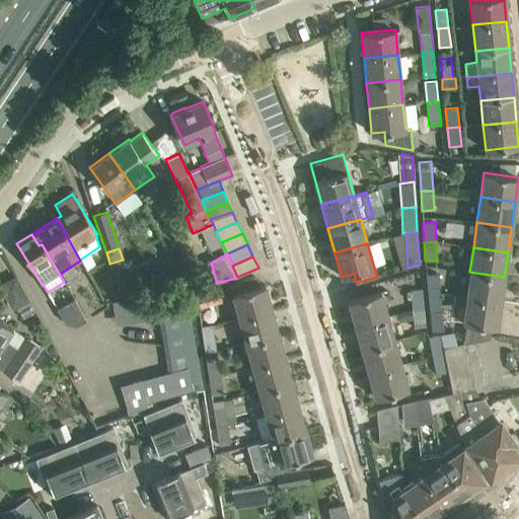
[(469,272),(466,296),(466,297),(501,302),(504,277),(469,272)]
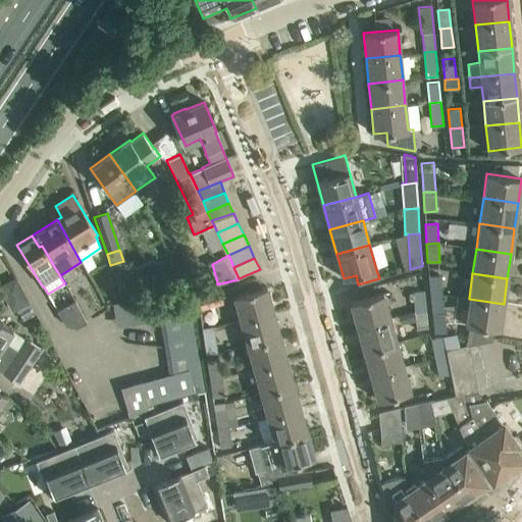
[(444,304),(442,300),(440,275),(428,276),(431,305),(444,304)]
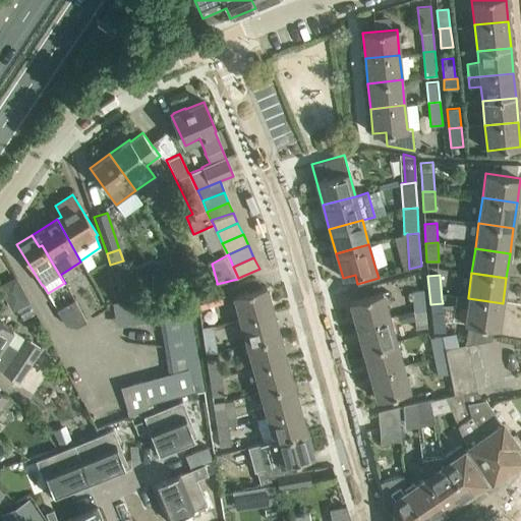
[(16,277),(0,285),(0,289),(12,311),(17,308),(27,302),(30,301),(16,277)]
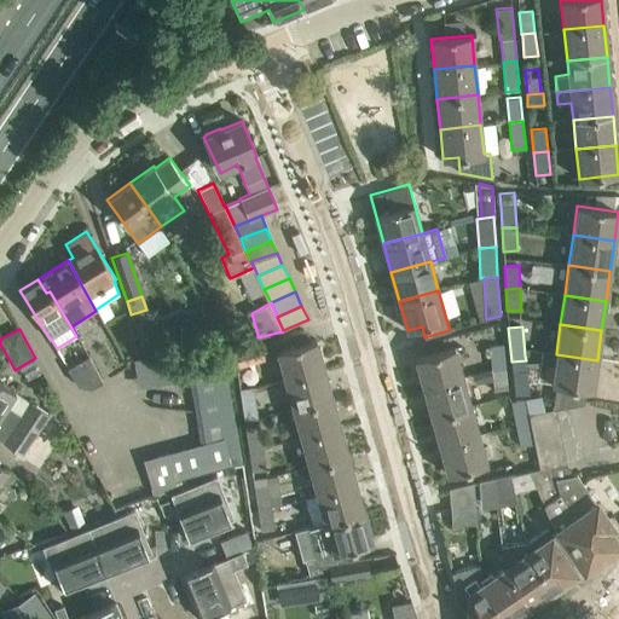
[(316,340),(306,342),(277,351),(284,380),(324,369),(316,340)]
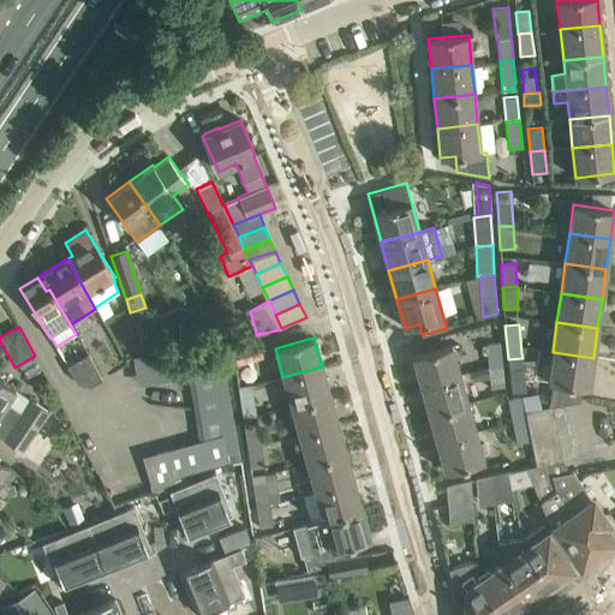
[(262,357),(258,340),(232,347),(237,363),(262,357)]
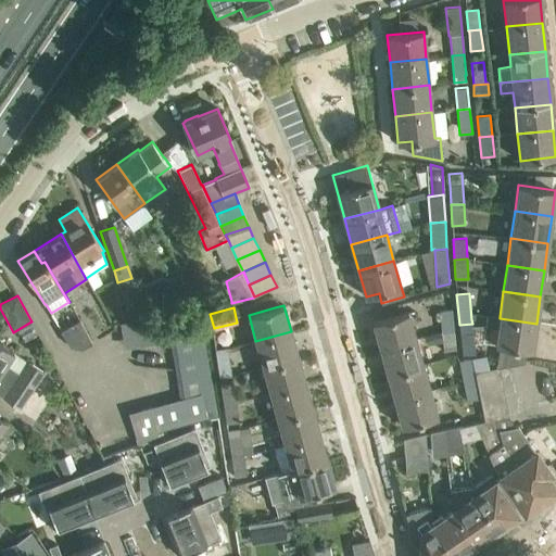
[(441,331),(454,330),(452,310),(440,310),(441,331)]
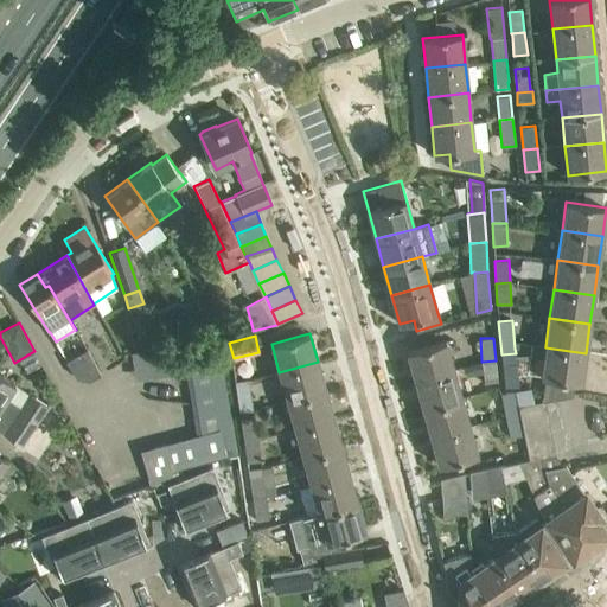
[(217,340),(147,350),(152,378),(186,372),(186,376),(191,404),(229,408),(217,340)]
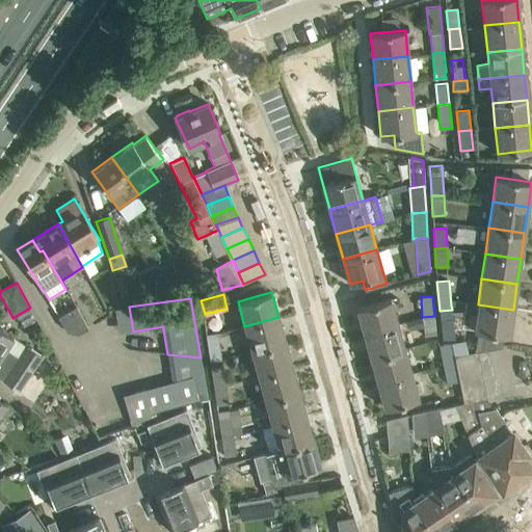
[(397,323),(390,298),(356,308),(364,333),(397,323)]
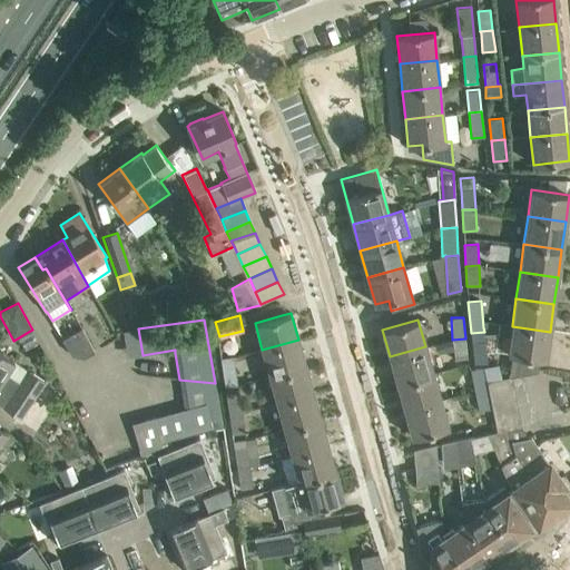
[(512,326),(508,353),(512,354),(540,359),(546,359),(550,332),(512,326)]
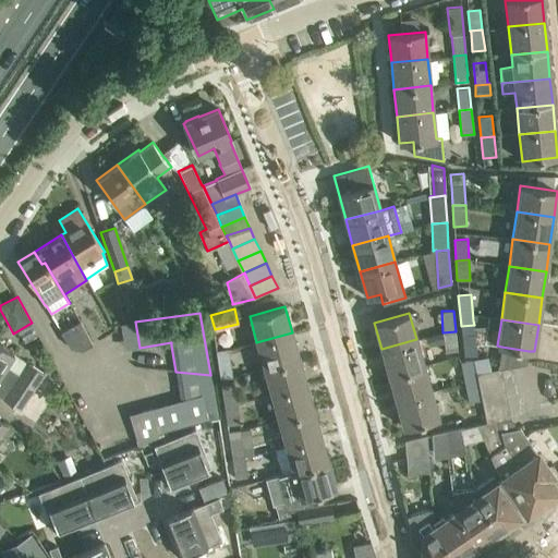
[(79,322),(61,332),(70,347),(82,350),(92,344),(79,322)]
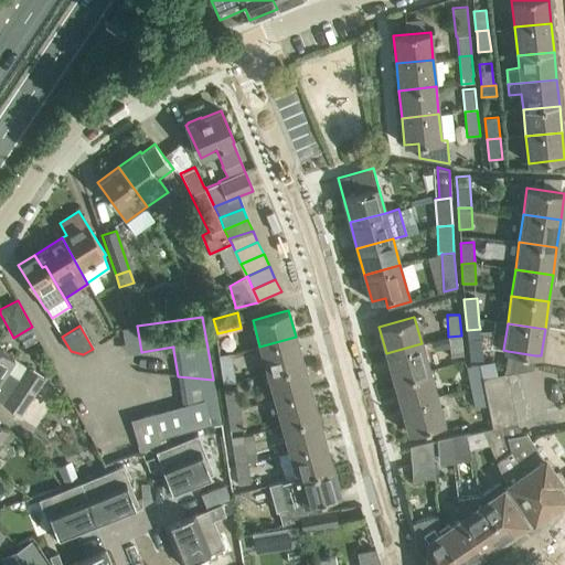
[(467,330),(470,361),(482,360),(480,329),(467,330)]
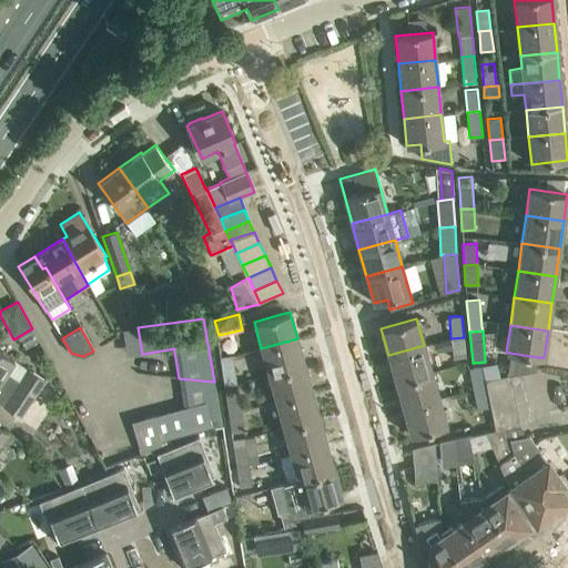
[(464,337),(450,338),(453,358),(466,357),(464,337)]
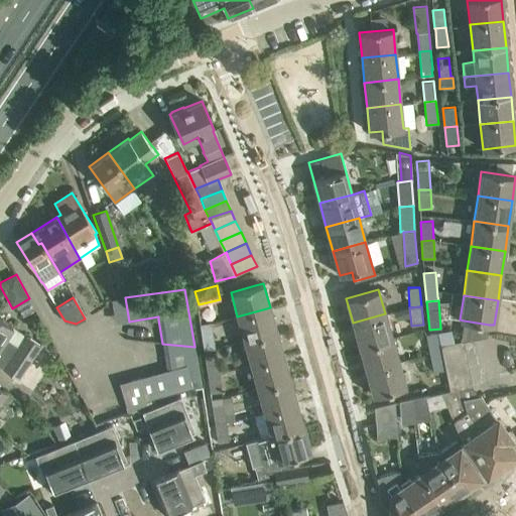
[(277,332),(270,307),(237,316),(244,341),(277,332)]
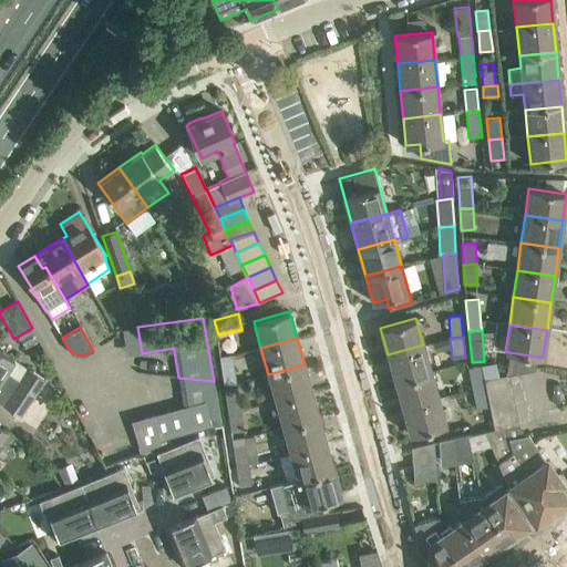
[(423,344),(388,354),(395,381),(431,372),(423,344)]
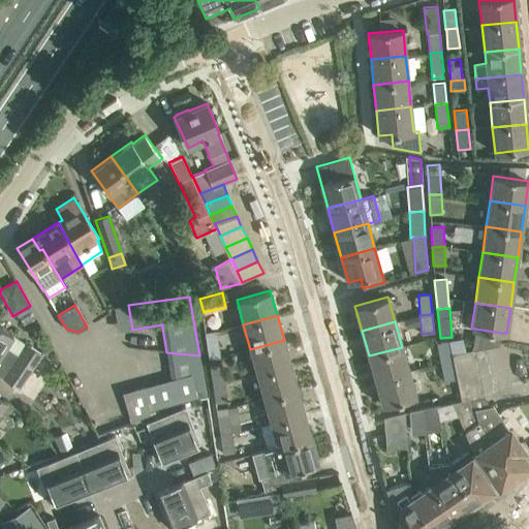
[(0,360),(26,377),(27,375),(42,353),(0,325),(0,360)]
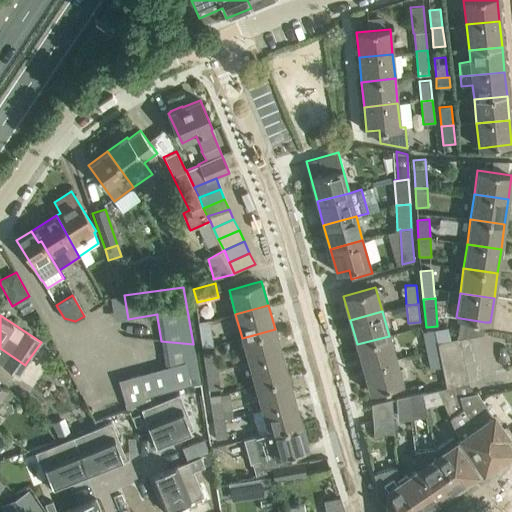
[(211,326),(210,320),(198,321),(202,346),(214,345),(211,326)]
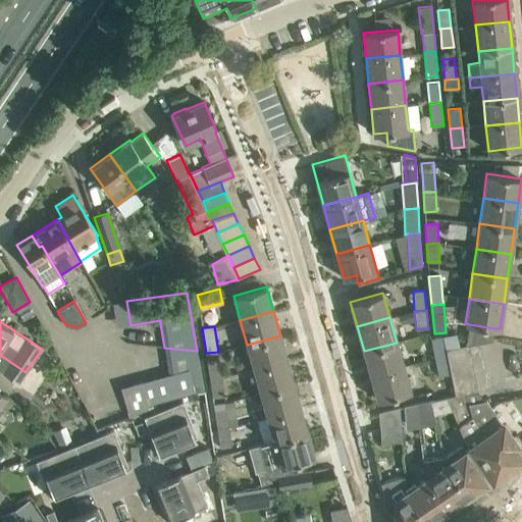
[(286,360),(280,335),(247,345),(254,369),(286,360)]
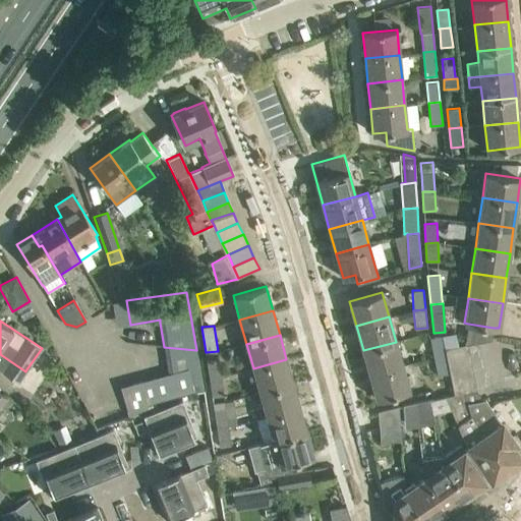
[(446,355),(445,348),(442,335),(429,338),(433,357),(446,355)]
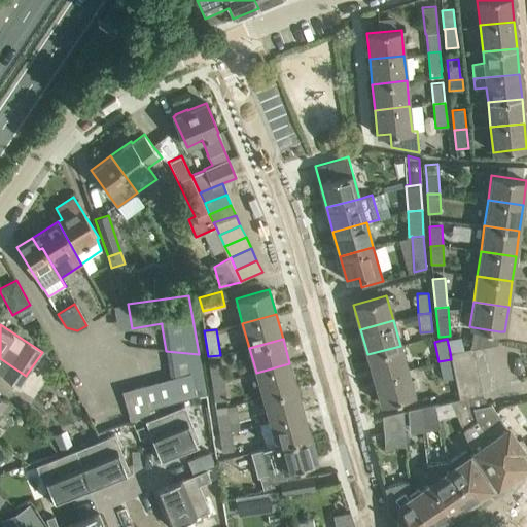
[(367,354),(374,379),(407,371),(400,346),(367,354)]
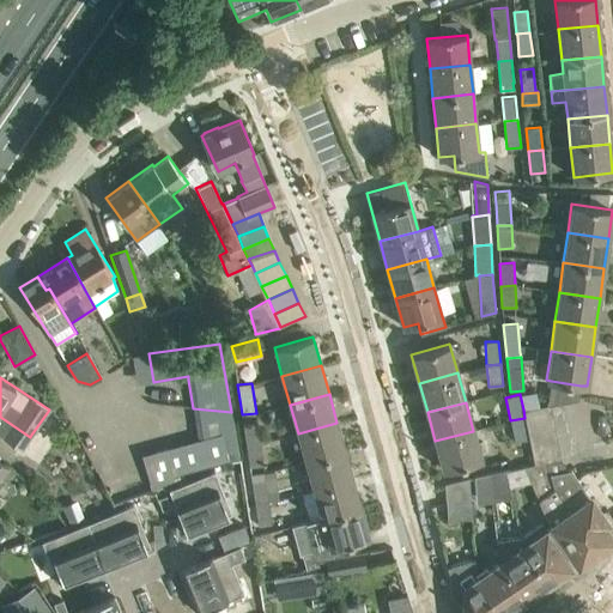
[(607,521),(582,486),(570,469),(569,469),(560,460),(550,405),(546,406),(523,410),(525,418),(529,438),(534,465),(525,466),(544,514),(552,525),(551,526),(578,564),(612,540),(612,538),(602,523),(607,521)]
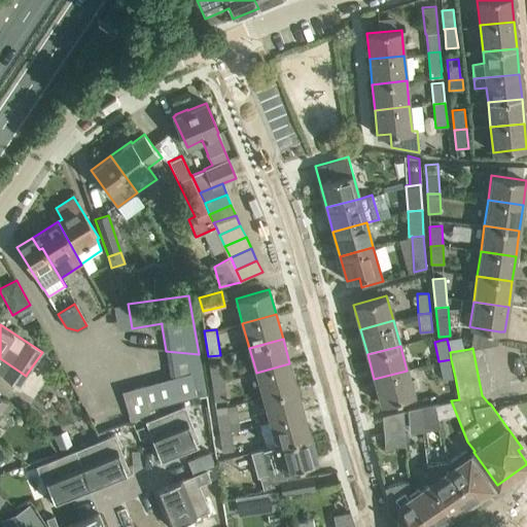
[(163,405),(207,394),(206,394),(199,354),(166,351),(170,377),(142,384),(137,386),(163,405)]
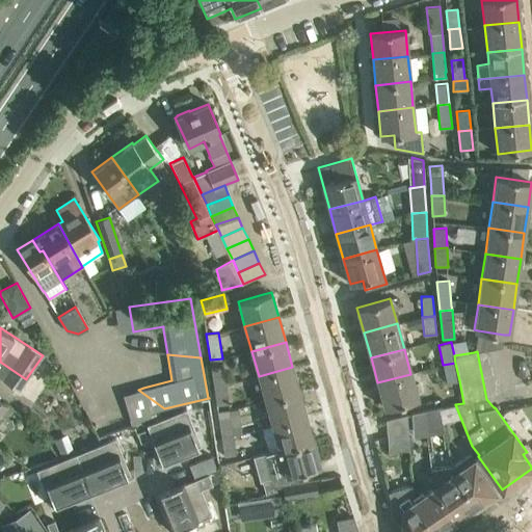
[(0,376),(4,379),(19,390),(26,379),(0,362),(0,376)]
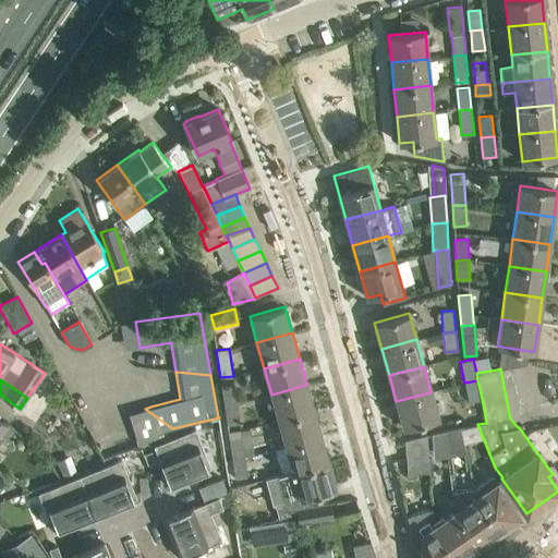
[(464,383),(469,402),(482,399),(477,380),(464,383)]
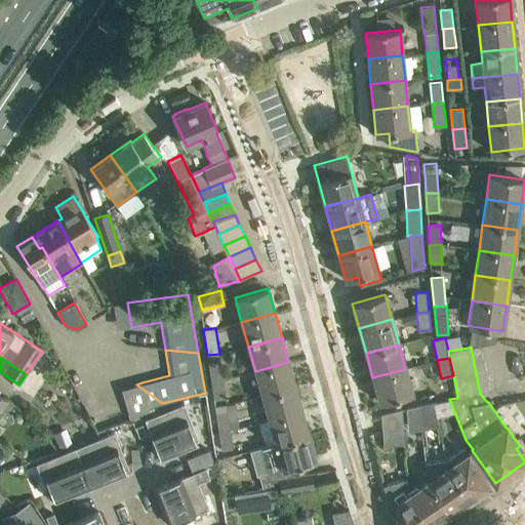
[(211,381),(223,380),(220,360),(208,361),(211,381)]
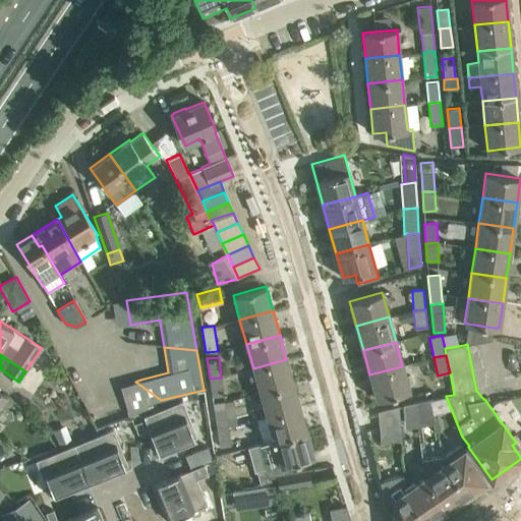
[(293,384),(286,359),(253,368),(259,393),(293,384)]
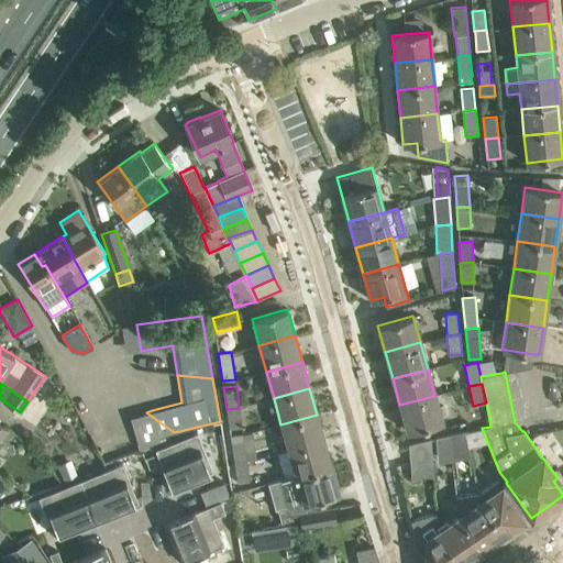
[(407,431),(442,422),(434,396),(399,405),(407,431)]
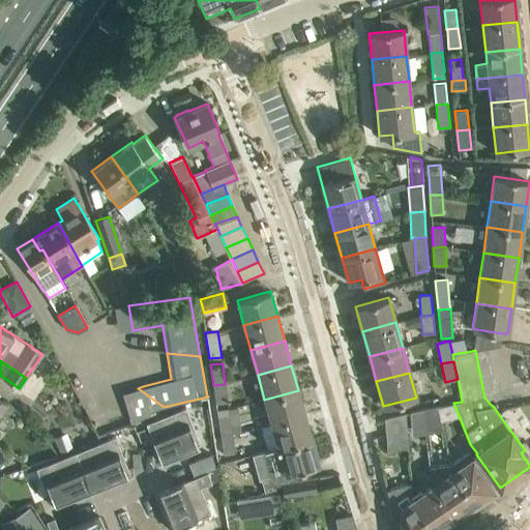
[(225,384),(213,385),(216,404),(228,402),(225,384)]
